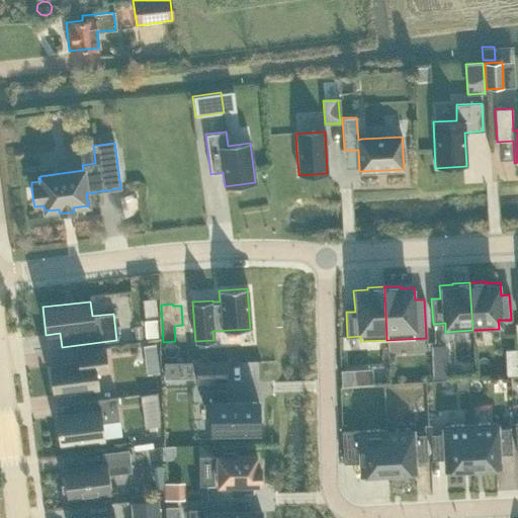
[(157,336),(156,320),(145,320),(146,337),(157,336)]
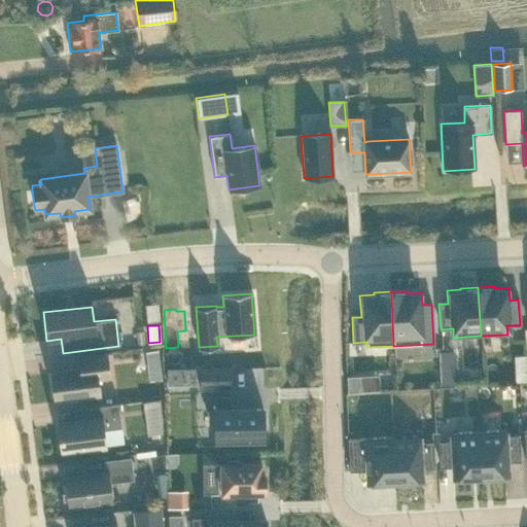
[(157,351),(144,352),(146,363),(160,361),(157,351)]
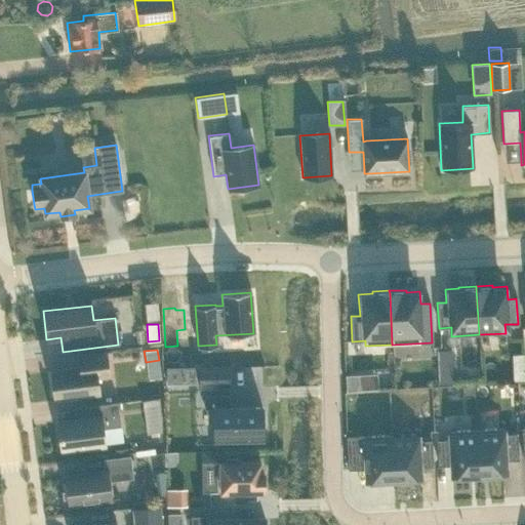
[(109,376),(106,352),(78,356),(80,368),(50,371),(53,400),(98,395),(96,377),(109,376)]
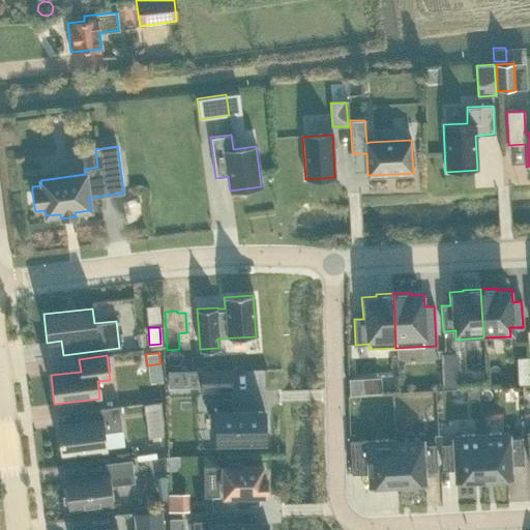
[(230,391),(230,370),(200,370),(200,387),(200,392),(230,391)]
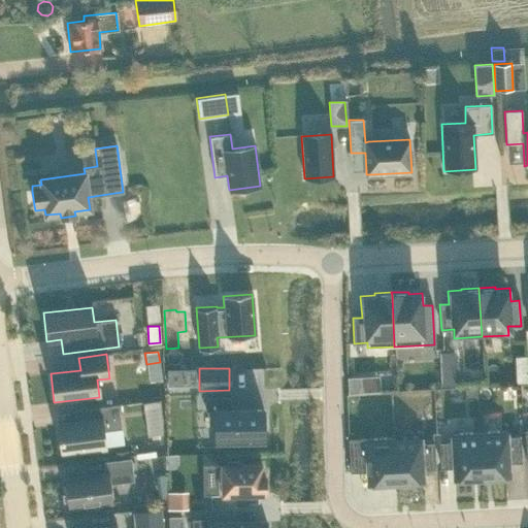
[(455,370),(440,370),(440,388),(456,388),(455,370)]
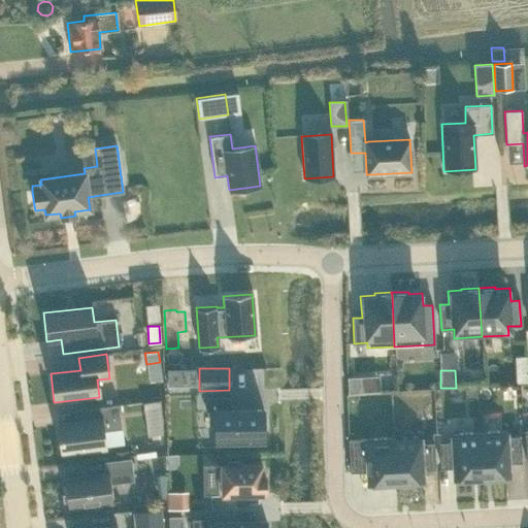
[(515,373),(515,384),(527,384),(527,372),(515,373)]
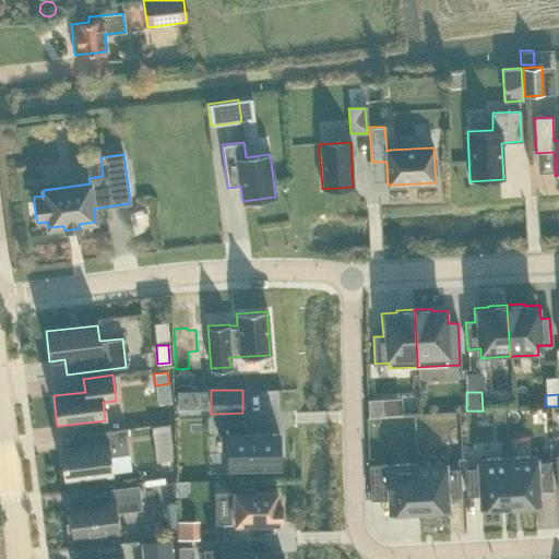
[(379,399),(368,400),(368,416),(380,415),(379,399)]
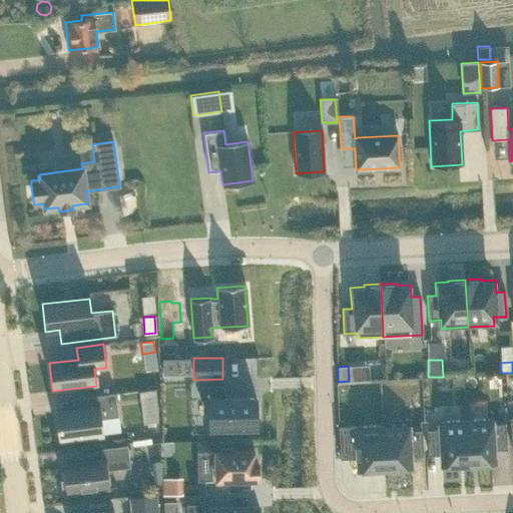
[(461,377),(451,377),(451,386),(461,386),(461,377)]
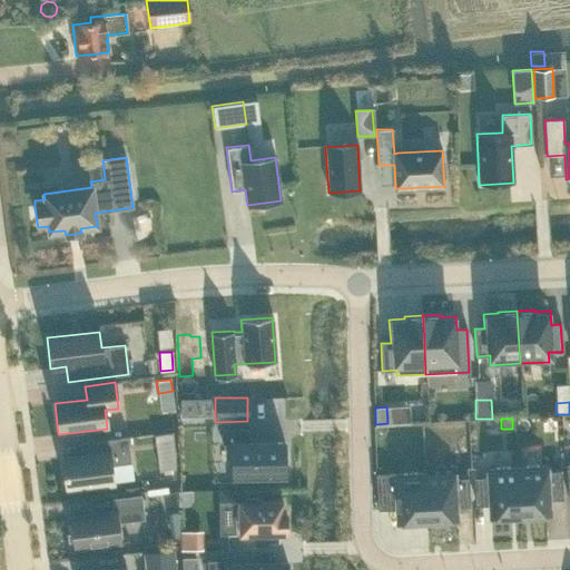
[(285,475),(284,442),(247,442),(247,429),(220,430),(220,443),(232,443),(233,477),(285,475)]
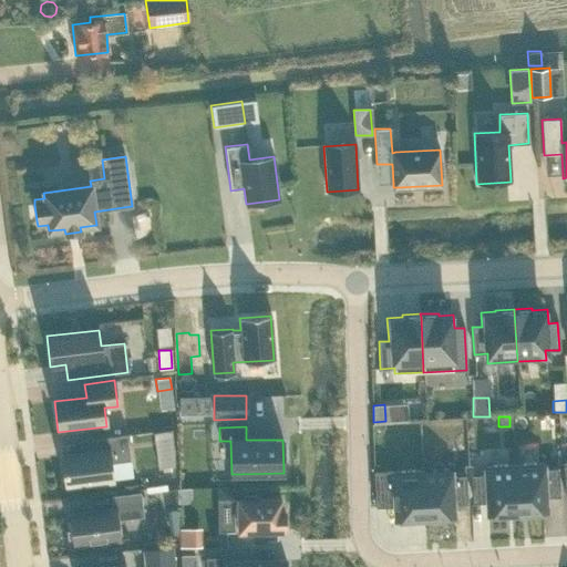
[(172,430),(154,432),(155,443),(173,441),(172,430)]
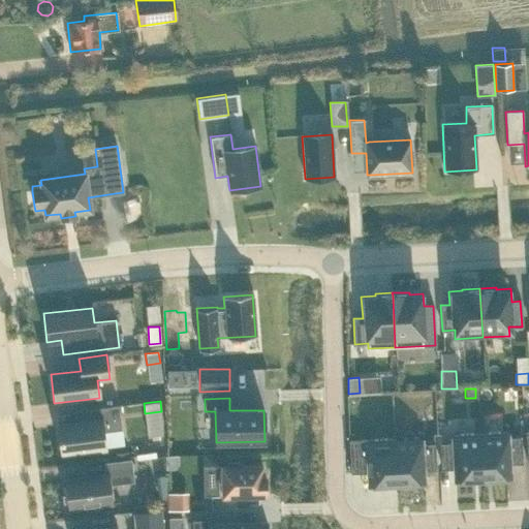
[(121,430),(118,405),(80,410),(81,411),(83,423),(57,426),(61,455),(105,448),(103,432),(121,430)]
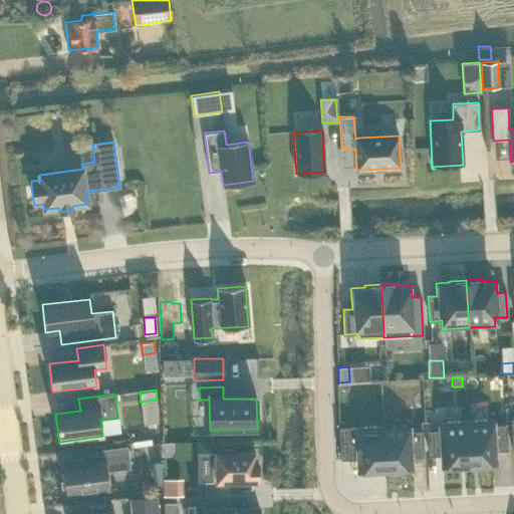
[(492,420),(466,421),(468,465),(495,463),(494,450),(506,449),(505,426),(492,426),(492,420)]
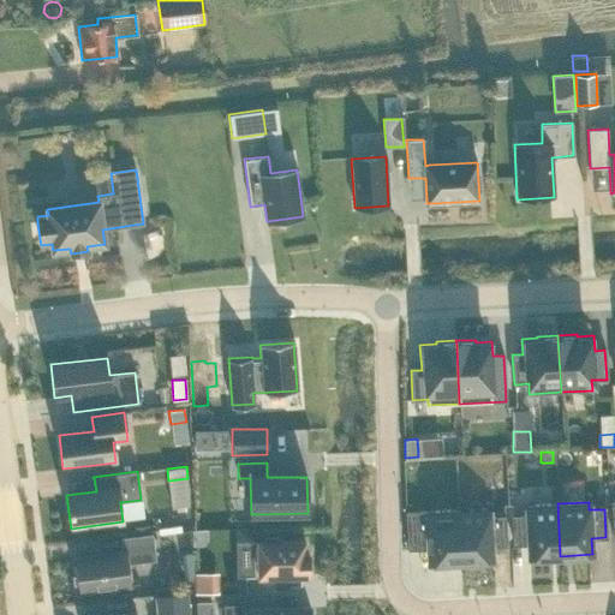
[(524,515),(512,517),(513,545),(525,544),(527,544),(529,557),(560,556),(557,503),(526,505),(526,508),(526,515),(524,515)]
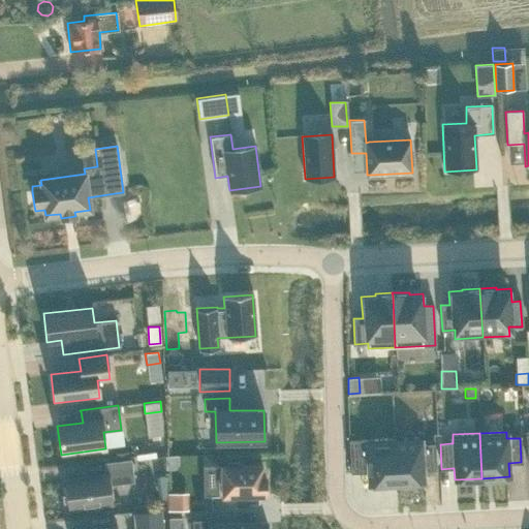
[(393,438),(348,440),(350,473),(366,472),(368,472),(368,485),(396,483),(393,438)]
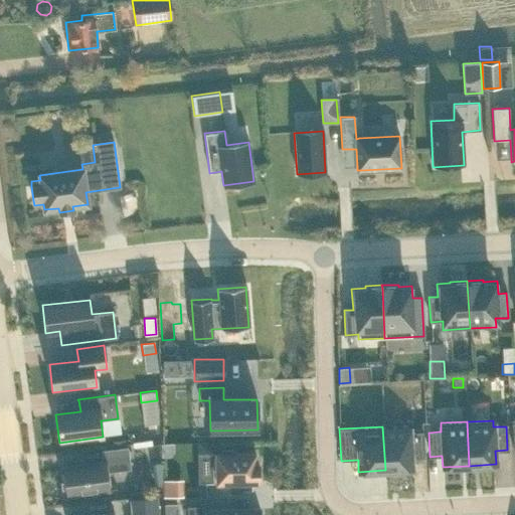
[(384,426),(382,426),(385,470),(411,469),(411,458),(413,458),(423,457),(421,433),(409,434),(409,430),(384,431),(384,428),(384,426)]
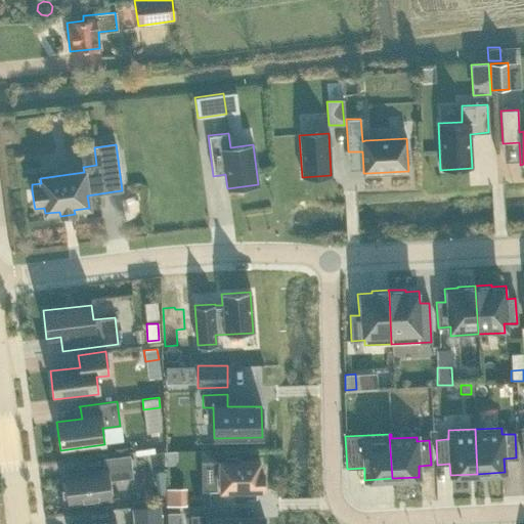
[(132,477),(129,455),(102,459),(103,471),(63,476),(66,491),(62,491),(64,504),(67,504),(68,505),(112,499),(110,480),(132,477)]
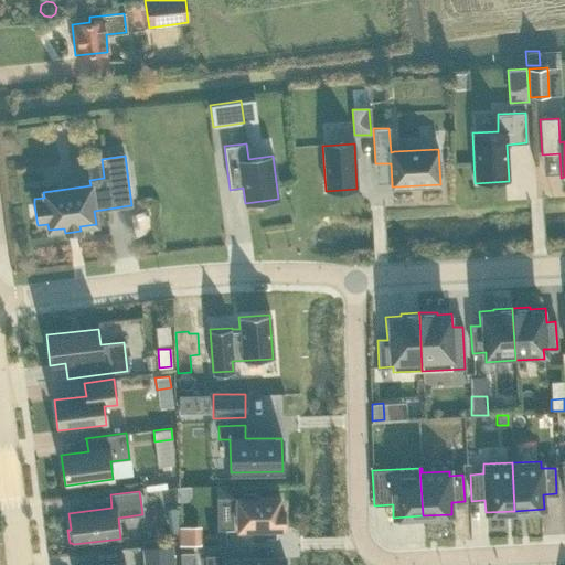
[(225,529),(225,543),(252,542),(251,529),(284,528),(283,510),(279,510),(279,498),(257,498),(257,494),(243,494),(243,498),(232,499),(233,529),(225,529)]
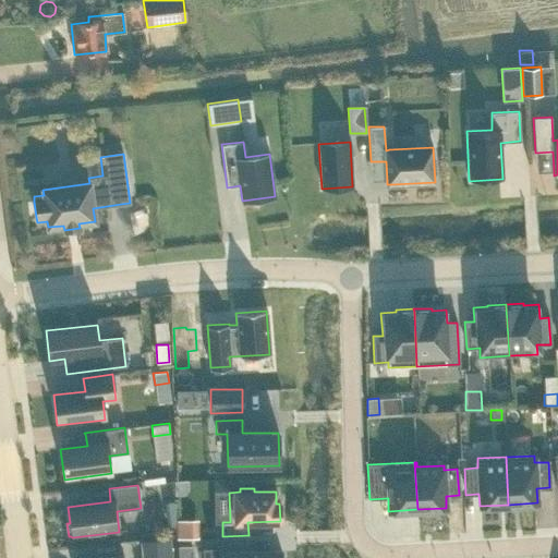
[(198,537),(198,520),(177,520),(177,538),(198,537)]
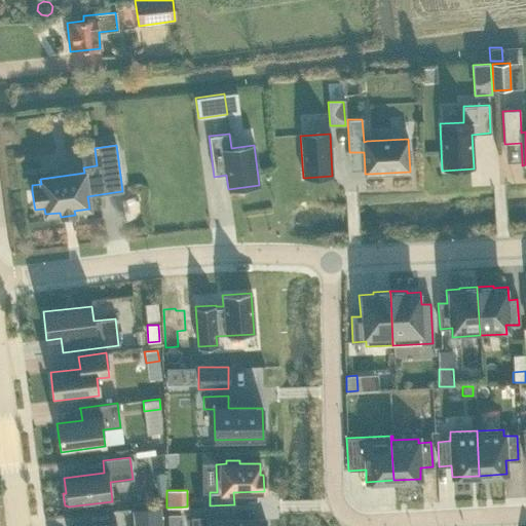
[(135,511),(137,525),(161,525),(159,508),(135,511)]
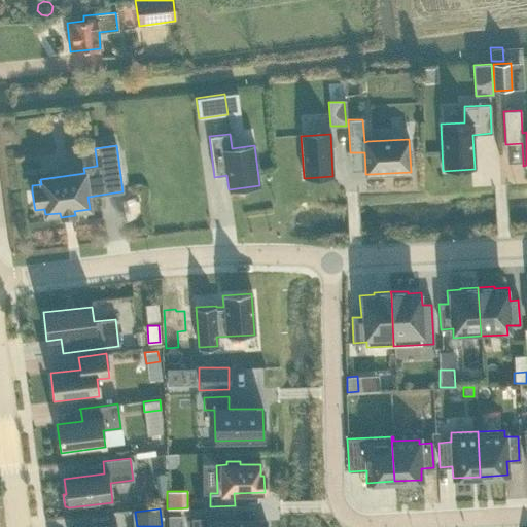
[(265,526),(265,521),(208,522),(207,518),(190,518),(190,526),(265,526)]
